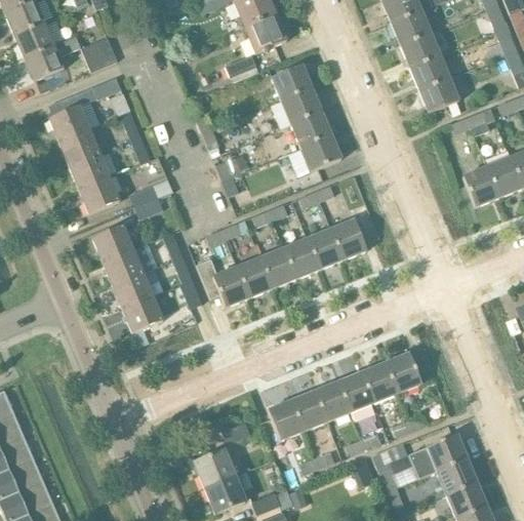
[(0,0),(0,1),(4,12),(33,0),(0,0)]
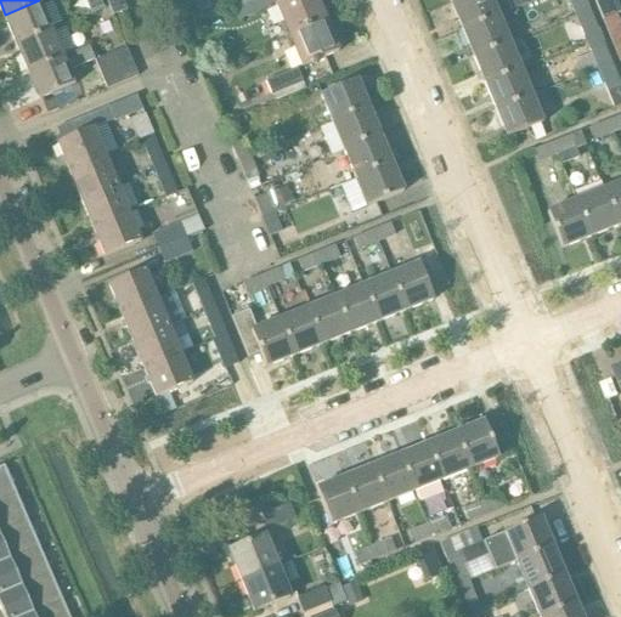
[(5,15),(16,41),(52,26),(41,0),(39,0),(5,15)]
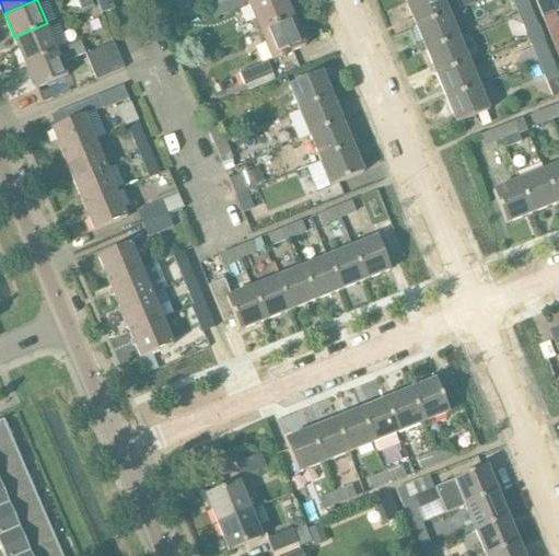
[(99,0),(103,10),(115,6),(113,0),(99,0)]
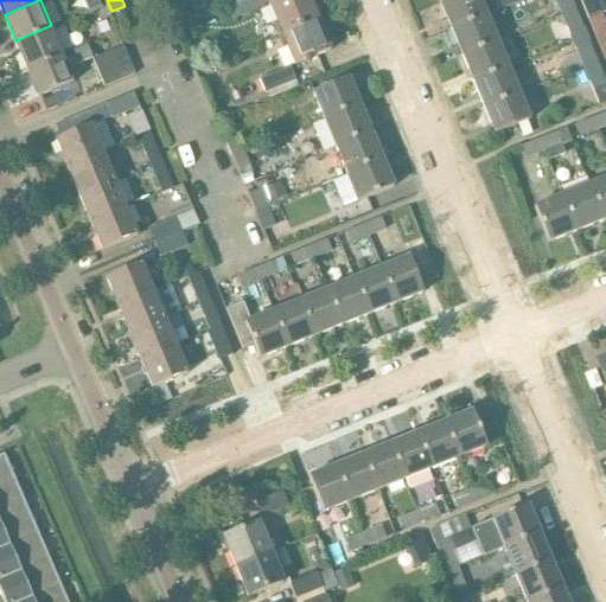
[(204,0),(193,5),(196,11),(212,4),(211,0),(204,0)]
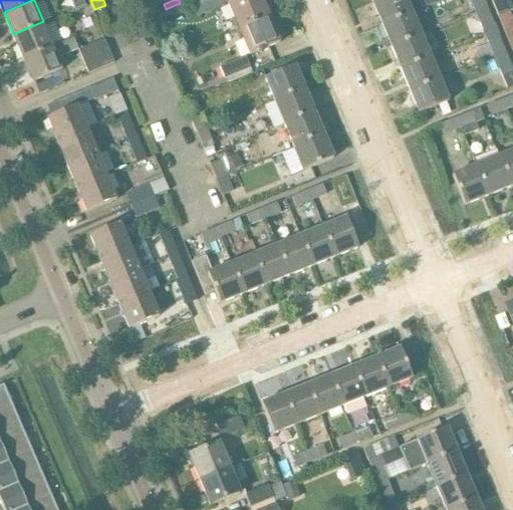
[(199,0),(194,2),(199,14),(229,2),(239,26),(270,13),(264,0),(199,0)]
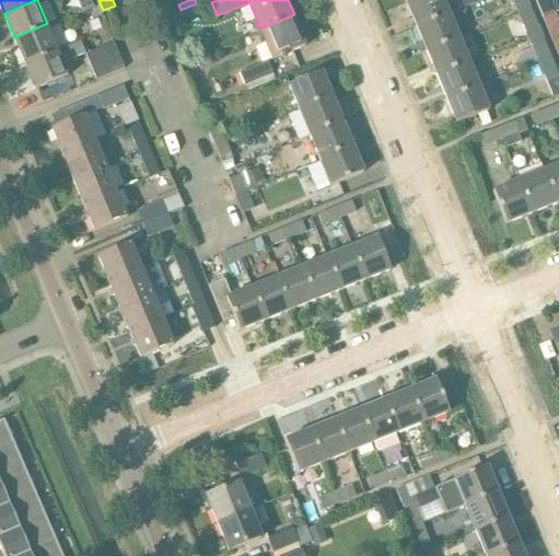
[(406,0),(417,24),(450,11),(462,7),(458,0),(406,0)]
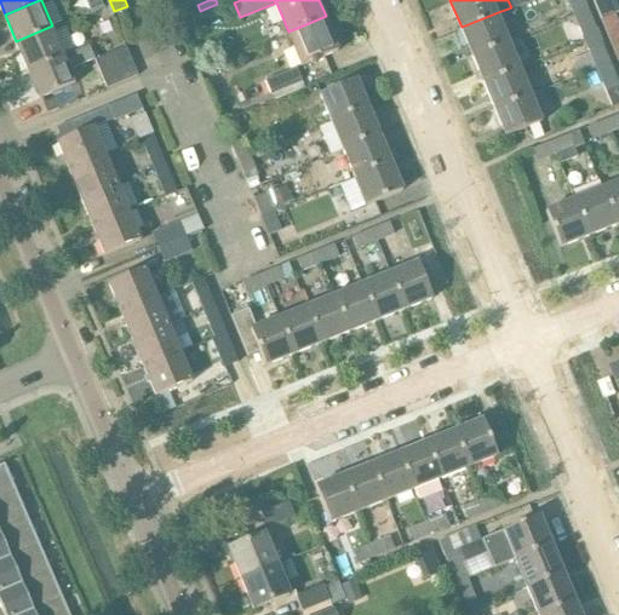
[(568,0),(574,12),(590,6),(586,0),(568,0)]
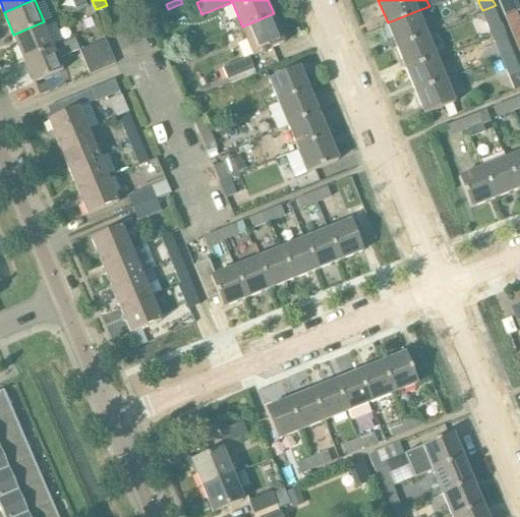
[(519,4),(518,0),(500,0),(506,13),(517,9),(519,8),(519,4)]
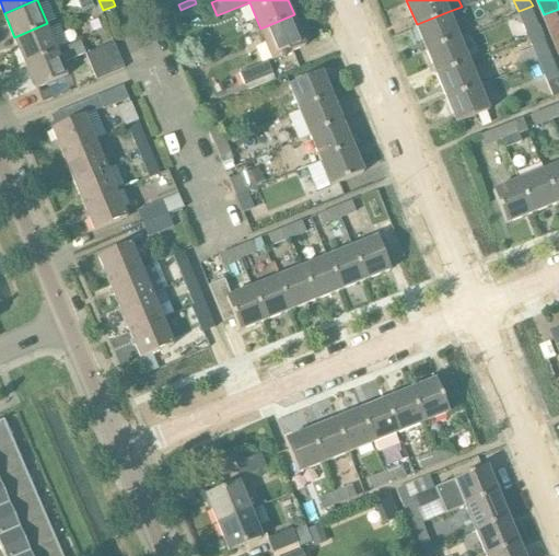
[(533,6),(519,11),(528,34),(542,29),(533,6)]
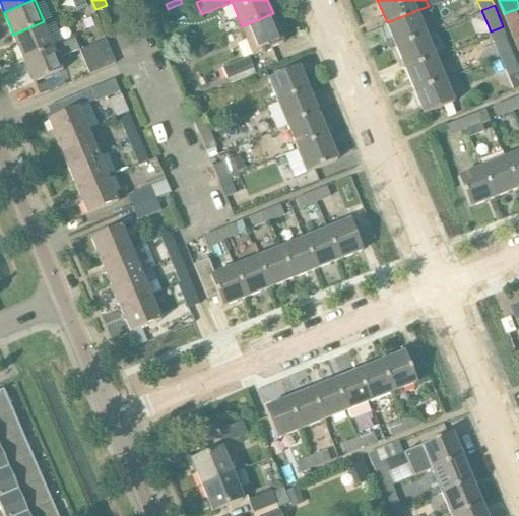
[(518,16),(516,9),(505,13),(518,46),(518,16)]
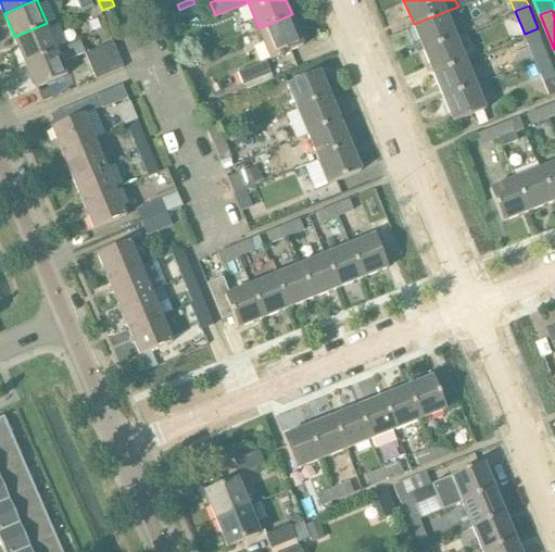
[(414,24),(424,48),(456,34),(446,11),(414,24)]
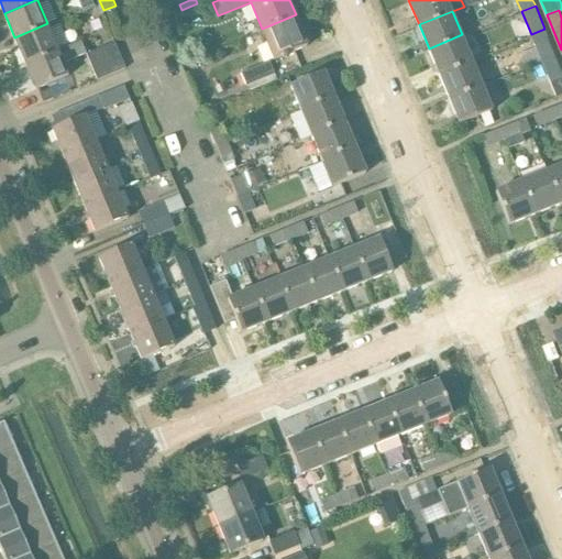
[(308,43),(296,14),(262,29),(274,57),(283,54),(284,55),(287,54),(286,52),(308,43)]
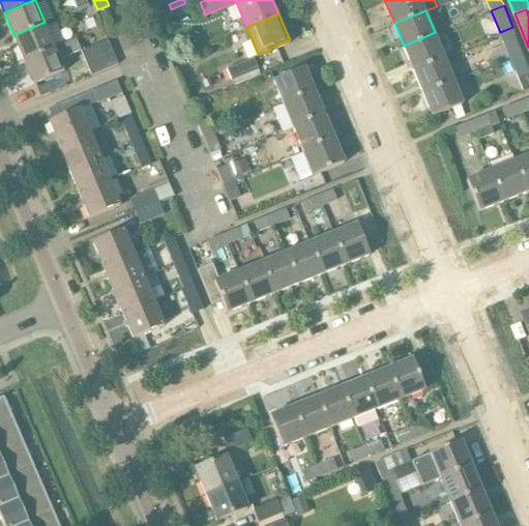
[(13,35),(24,58),(54,45),(45,22),(13,35)]
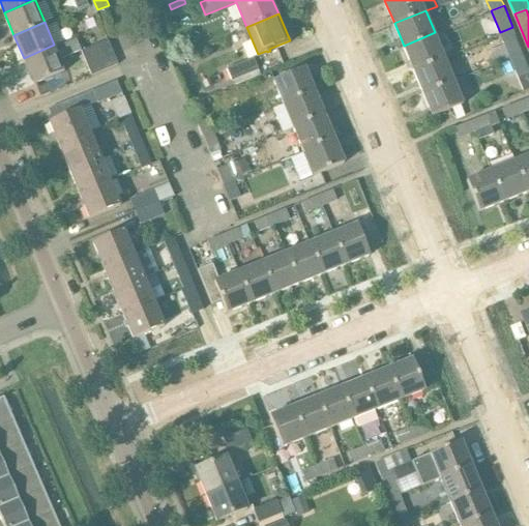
[(512,27),(500,32),(509,55),(523,50),(512,27)]
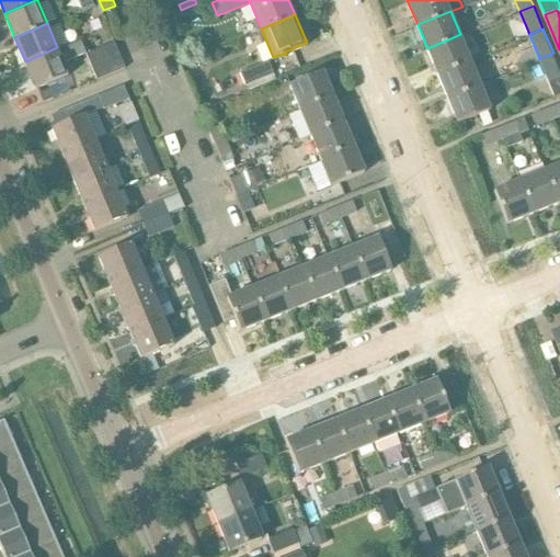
[(460,34),(427,48),(437,72),(470,59),(460,34)]
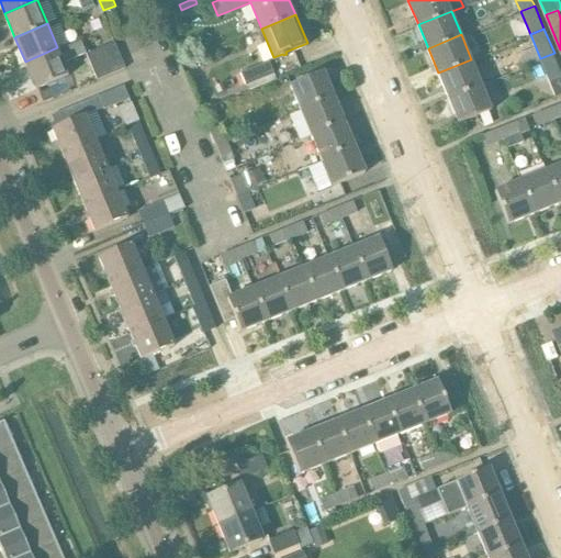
[(81,38),(58,48),(57,47),(25,62),(36,87),(68,74),(63,60),(87,51),(81,38)]
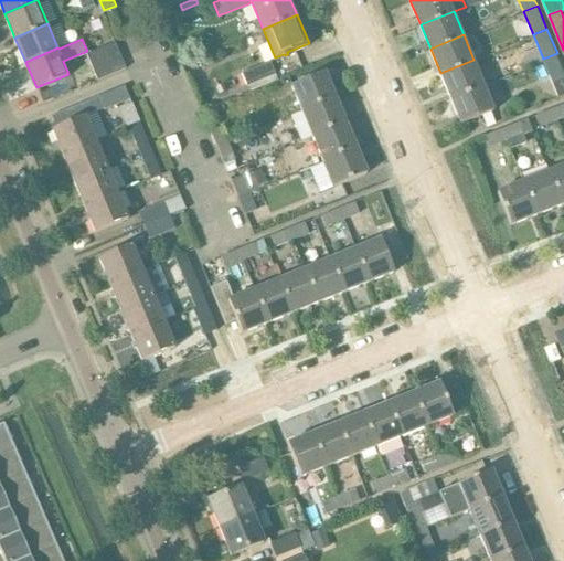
[(87,52),(93,65),(120,53),(116,40),(87,52)]
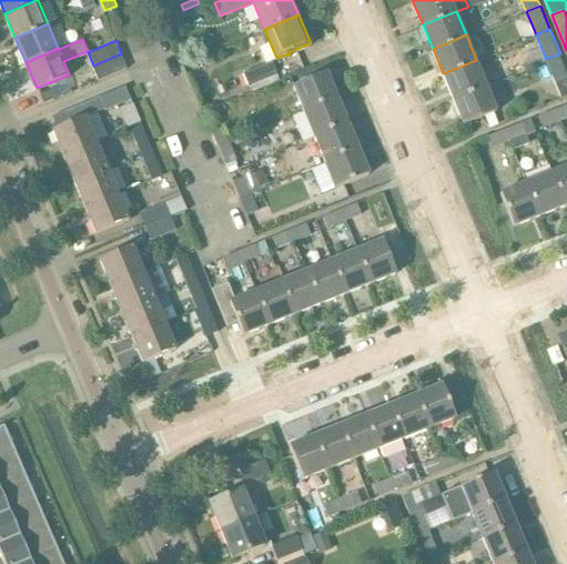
[(93,66),(99,78),(127,66),(121,53),(93,66)]
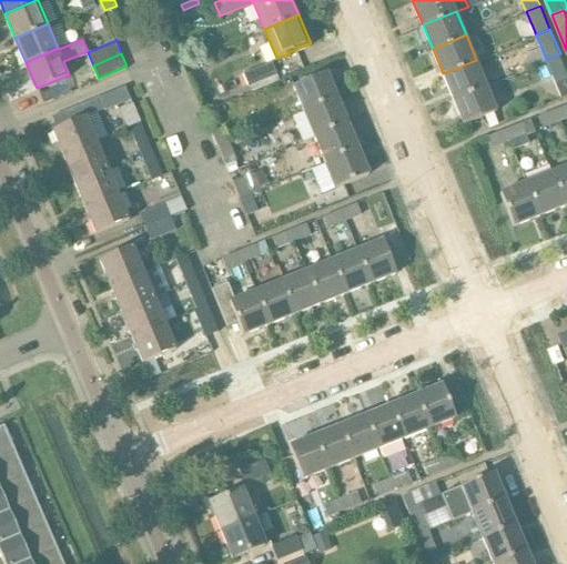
[(546,59),(555,80),(562,96),(566,93),(566,69),(560,53),(546,59)]
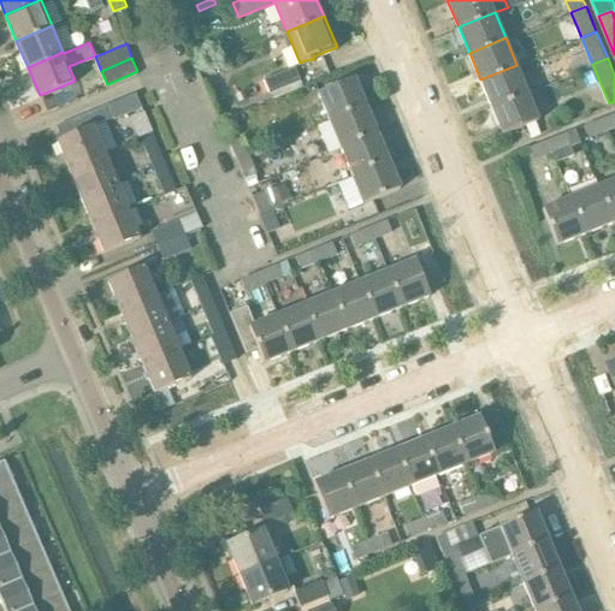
[(295,64),(264,77),(265,78),(270,90),(273,98),(288,92),(303,84),(301,77),(295,64)]
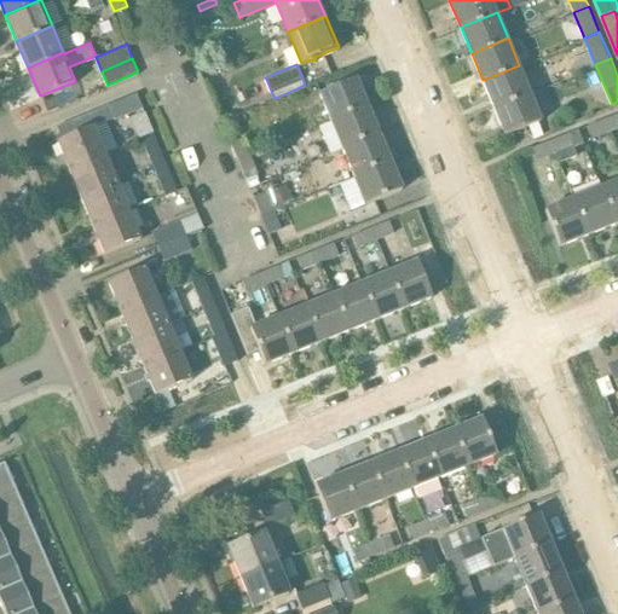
[(483,80),(494,106),(530,92),(519,65),(483,80)]
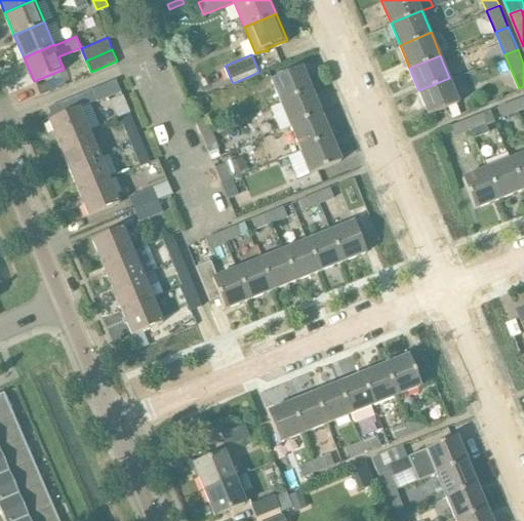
[(301,65),(271,77),(281,101),(312,88),(301,65)]
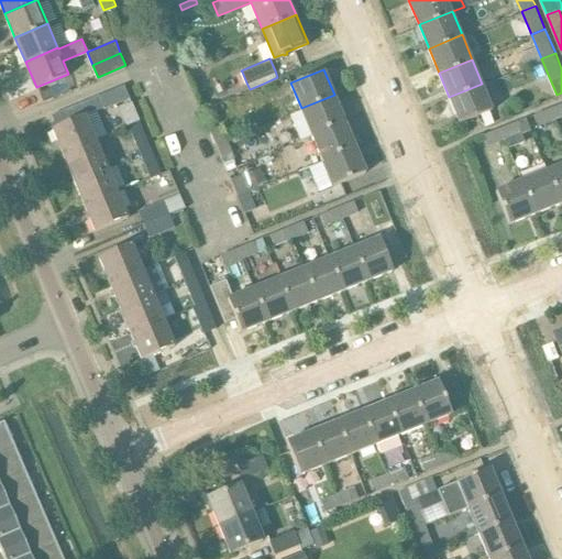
[(124,83),(99,94),(105,107),(130,96),(124,83)]
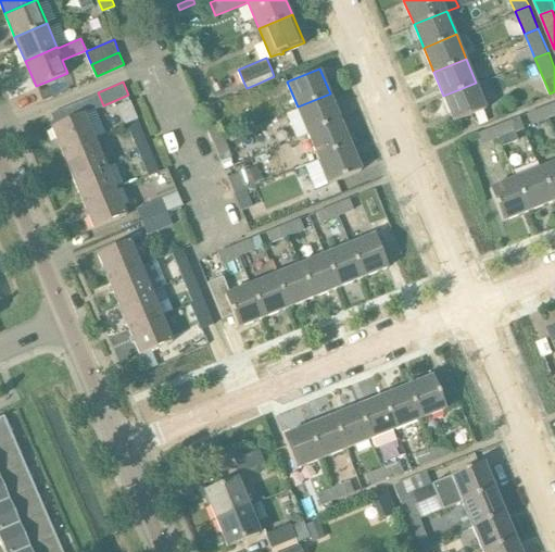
[(476,83),(443,96),(453,120),(487,107),(476,83)]
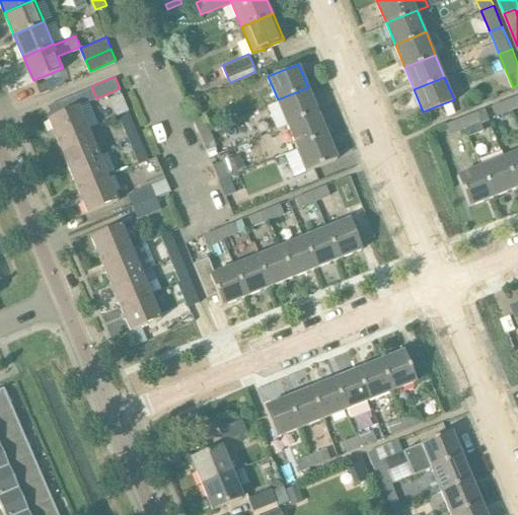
[(318,111),(308,87),(278,99),(264,106),(268,115),(282,108),(288,123),(318,111)]
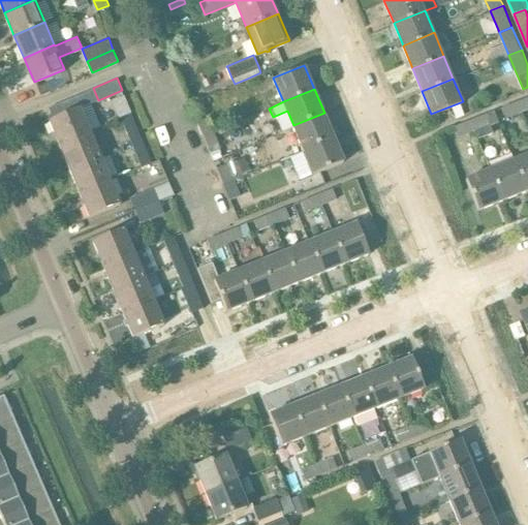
[(527,95),(518,99),(523,111),(527,109),(527,95)]
